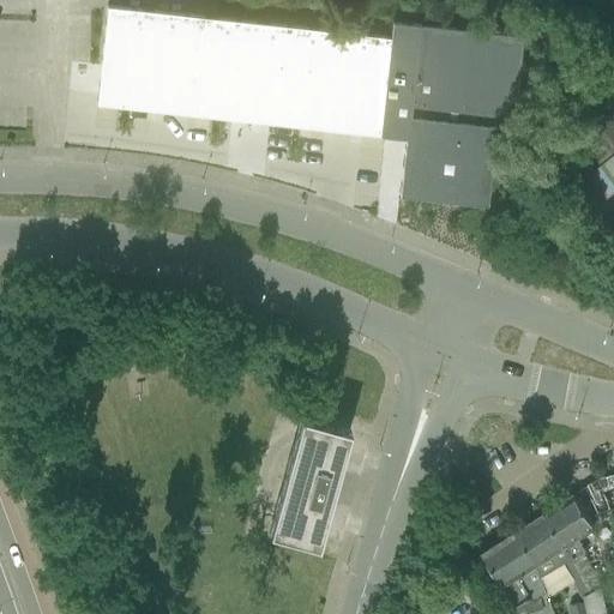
[(452,200),(487,204),(489,178),(493,179),(494,162),(492,162),(497,114),(515,116),(523,36),(420,25),(421,24),(392,20),(390,37),(107,5),(101,66),(104,66),(102,86),(98,86),(96,103),(405,137),(403,154),(405,155),(409,156),(408,166),(404,167),(402,167),(399,194),(434,198),(434,199),(437,202),(440,203),(444,204),(449,203),(451,200),(452,200)]
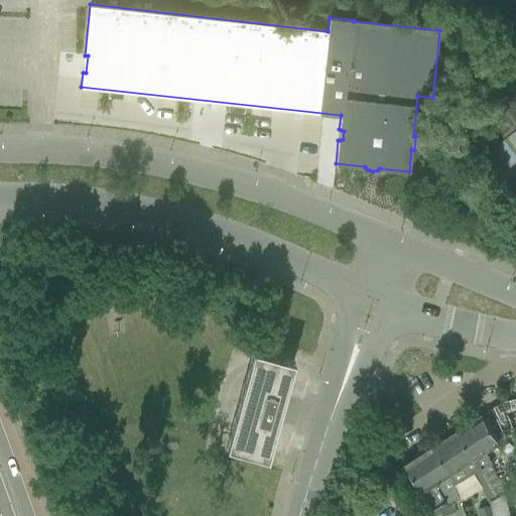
[(505,139),(479,159),(494,178),(515,160),(515,97),(488,117),(505,139)]
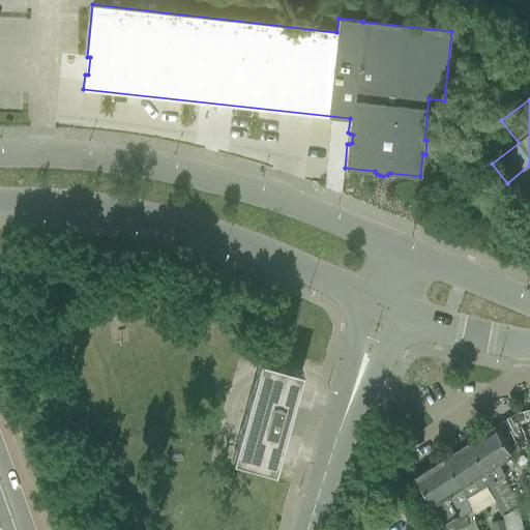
[(231,458),(273,470),(301,370),(259,358),(231,458)]
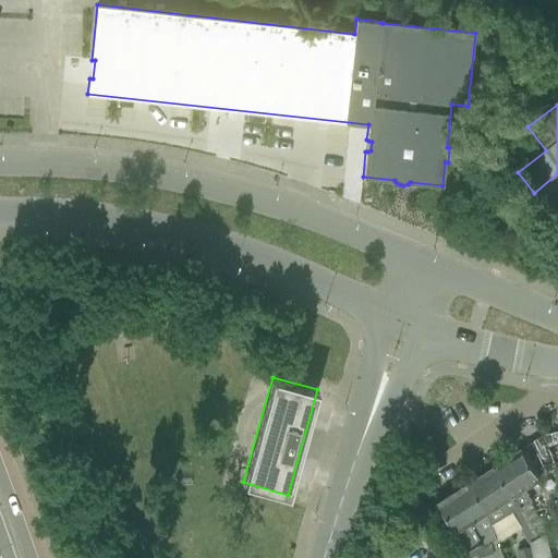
[(557,437),(557,432),(545,434),(547,445),(547,446),(557,443),(557,437)]
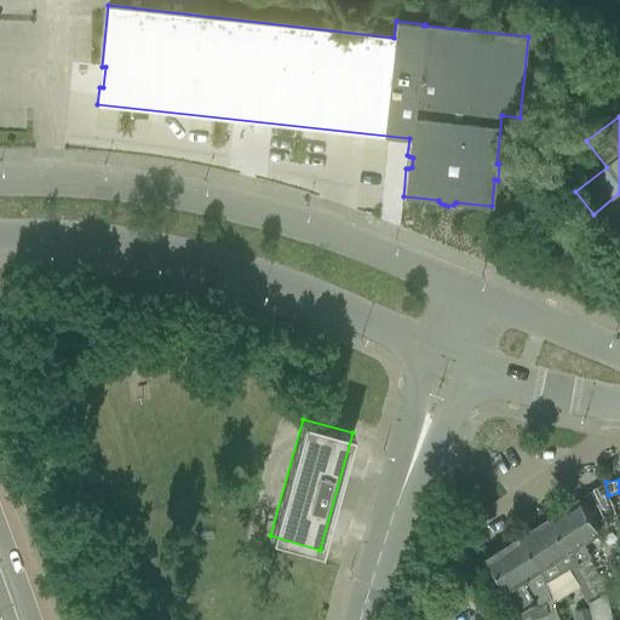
[(579,501),(551,518),(574,554),(579,562),(579,563),(591,557),(585,546),(602,535),(592,521),(579,501)]
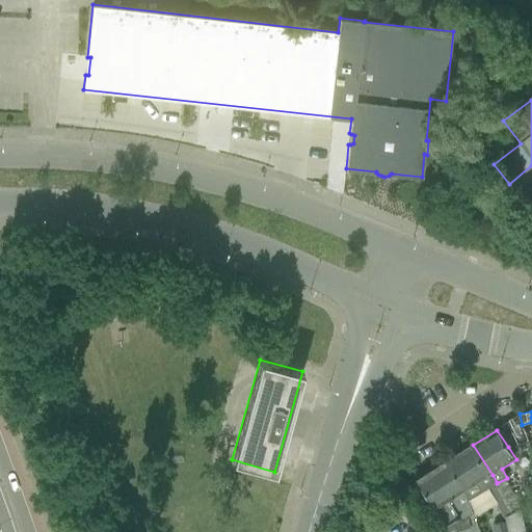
[(473,445),(447,461),(466,490),(471,505),(471,507),(474,513),(475,516),(496,504),(504,517),(511,512),(513,511),(497,483),(497,482),(493,475),(473,445)]
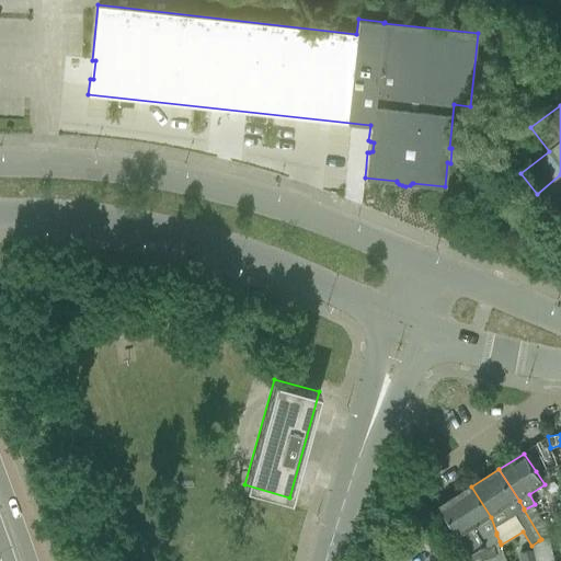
[(471,487),(442,506),(472,554),(485,547),(488,549),(500,541),(496,535),(496,533),(491,517),(471,487)]
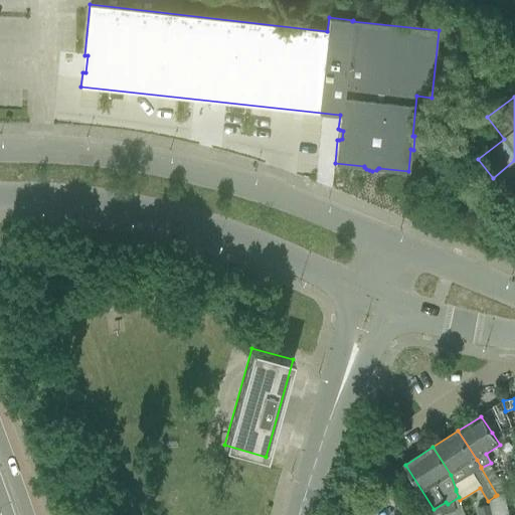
[(491,463),(481,468),(497,495),(504,491),(491,463)]
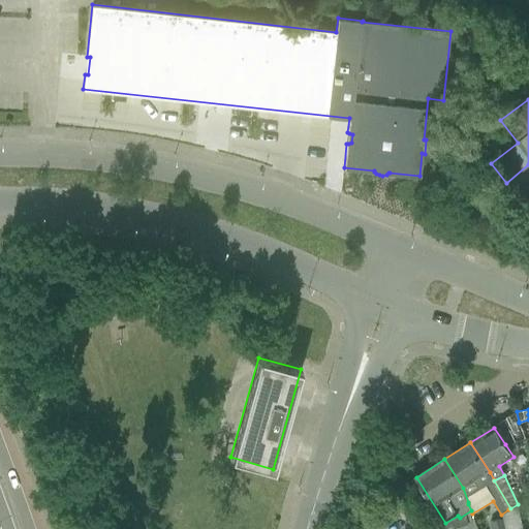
[(490,521),(491,528),(507,528),(505,518),(490,521)]
